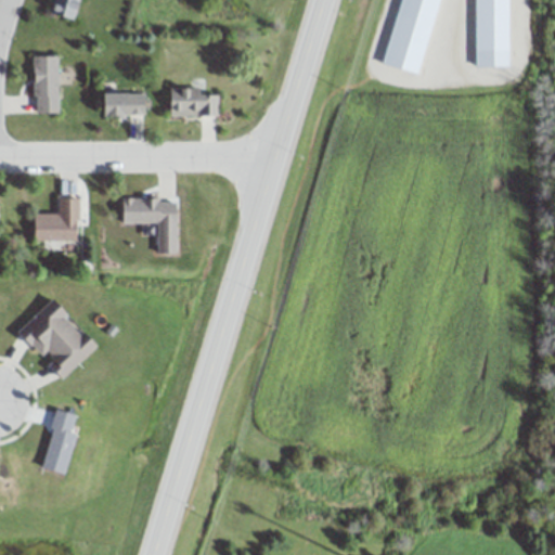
[(75,20),(79,0),(51,0),(48,13),(75,20)]
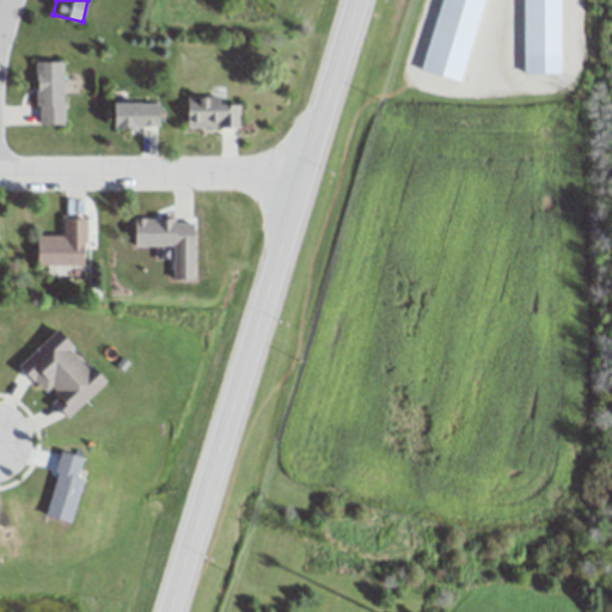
[(560,0),(524,0),(524,55),(560,55),(560,0)]
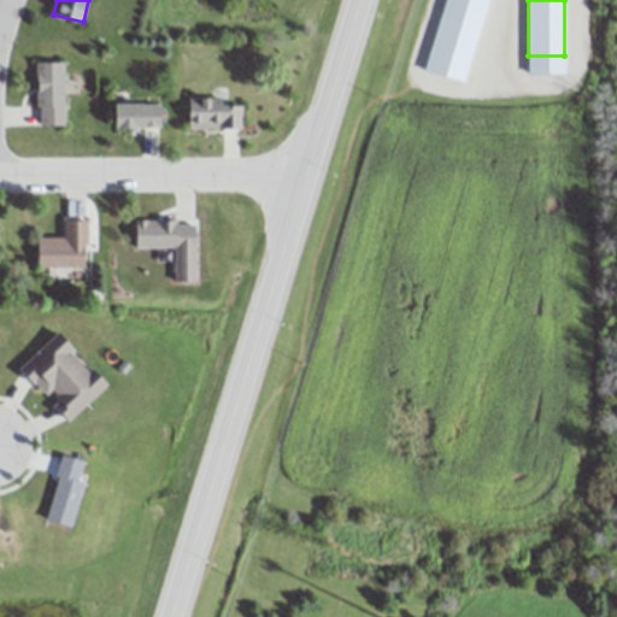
[(64,127),(64,62),(37,62),(37,127),(64,127)]
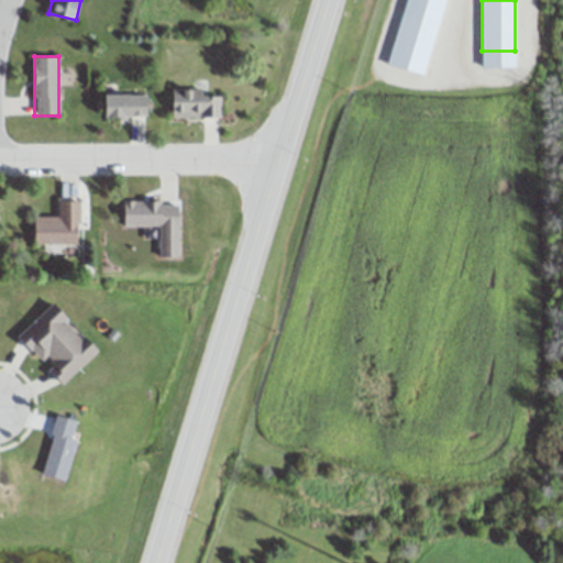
[(221,117),(221,91),(170,91),(170,117),(221,117)]
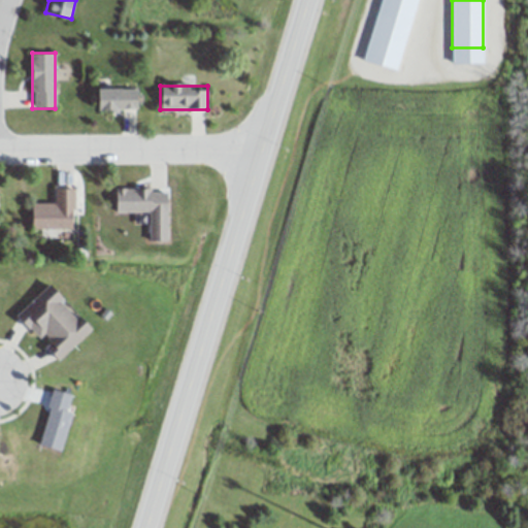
[(137,89),(99,89),(99,109),(137,109),(137,89)]
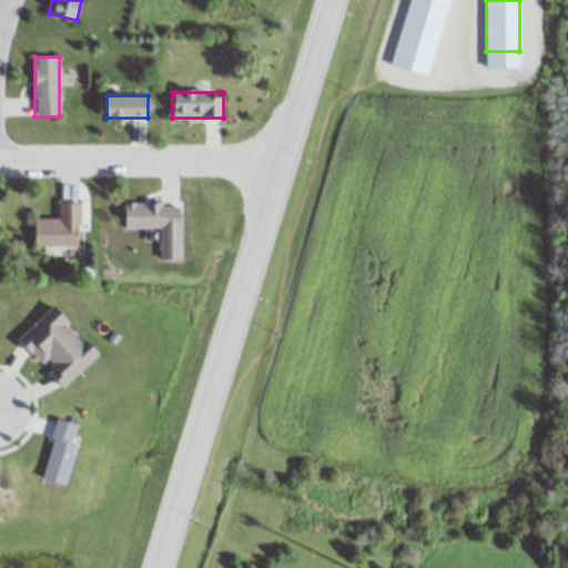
[(36,221),(34,250),(82,246),(84,202),(57,199),(56,217),(36,221)]
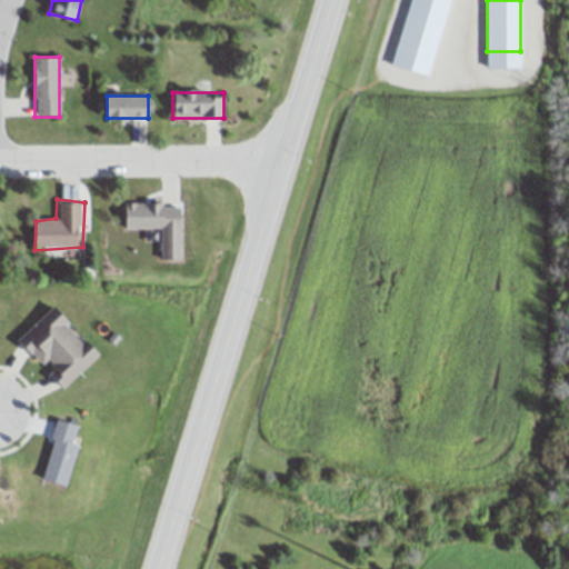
[(123,201),(122,231),(161,231),(163,258),(179,258),(183,207),(159,202),(123,201)]
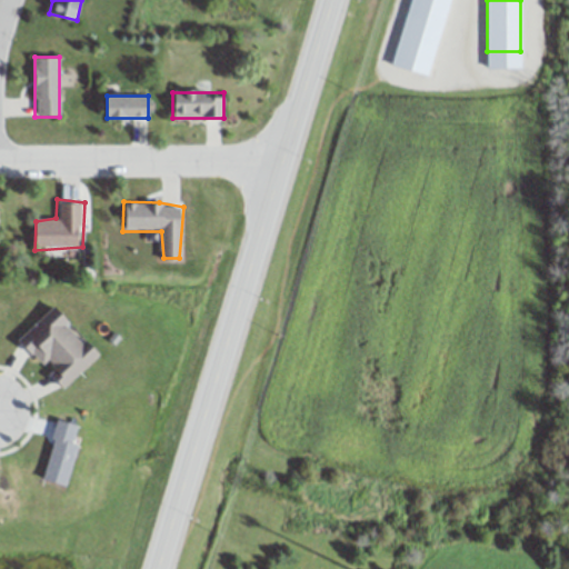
[(56,306),(16,340),(45,363),(51,359),(53,363),(48,375),(69,387),(105,353),(88,341),(65,323),(70,317),(56,306)]
